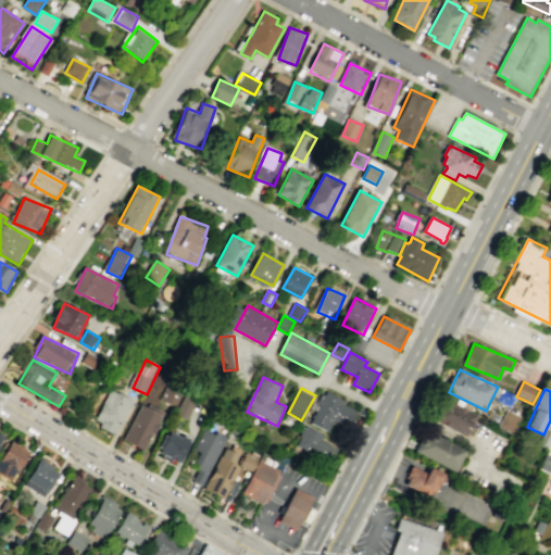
[(112,390),(135,401),(117,434),(101,427),(103,424),(97,419),(112,390)]
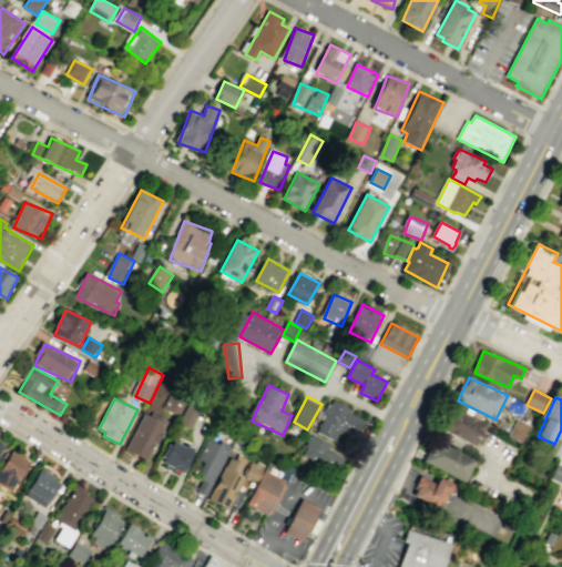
[(334,402),(319,434),(337,442),(343,429),(358,437),(367,418),(334,402)]
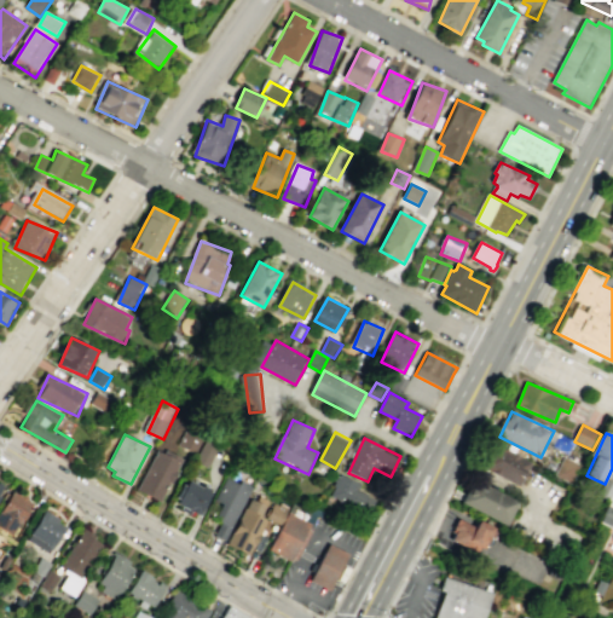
[(198,462),(210,468),(220,448),(209,442),(198,462)]
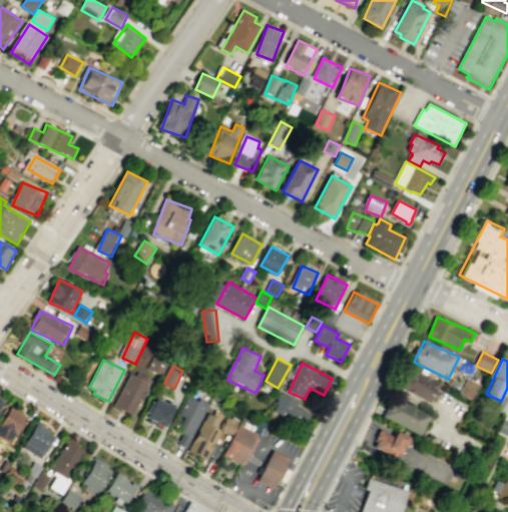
[(441,383),(411,369),(402,389),(432,403),(441,383)]
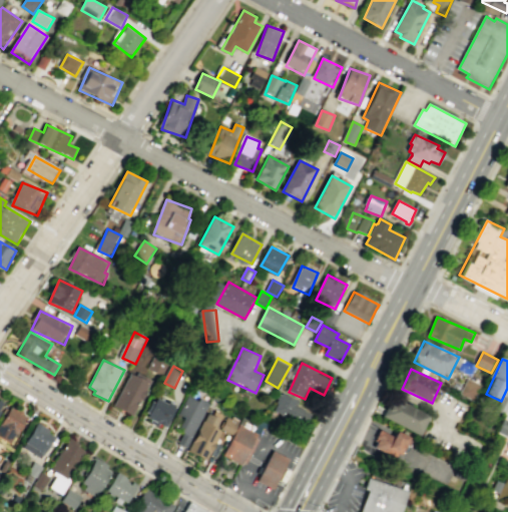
[(132,373),(137,377),(139,373),(153,380),(148,390),(149,391),(143,402),(142,401),(134,417),(115,406),(132,373)]
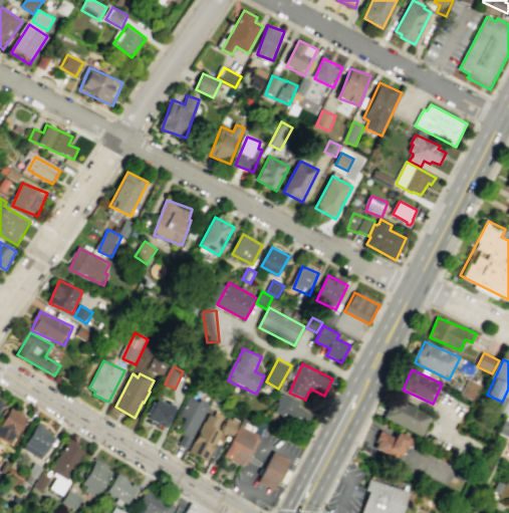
[(463,394),(470,379),(484,387),(477,401),(463,394)]
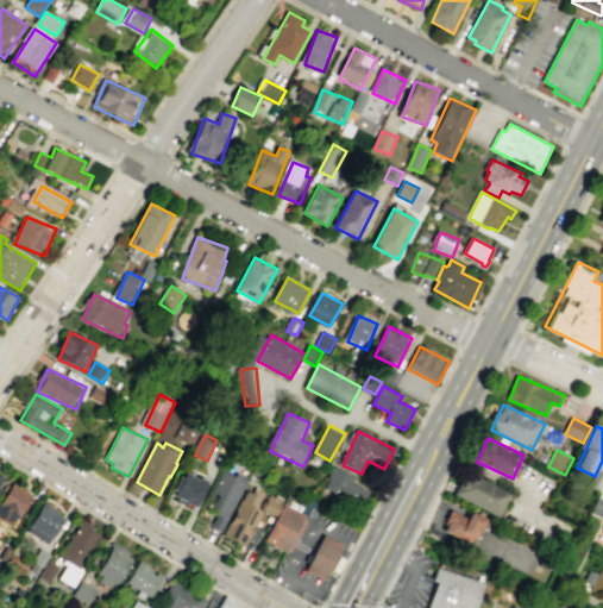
[(366,506),(372,491),(356,484),(358,477),(335,468),(327,491),(366,506)]
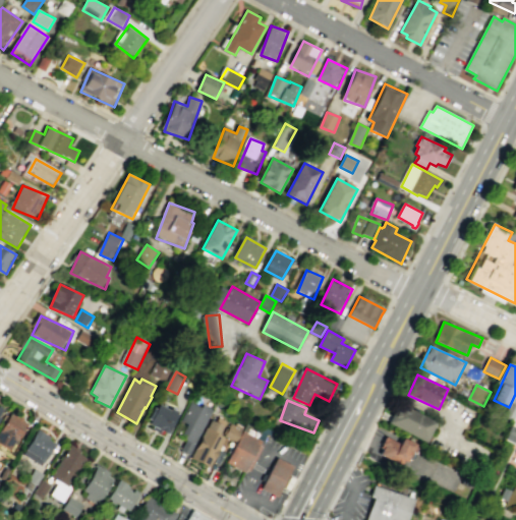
[(188,440),(183,453),(194,457),(213,410),(192,402),(184,422),(188,423),(183,438),(188,440)]
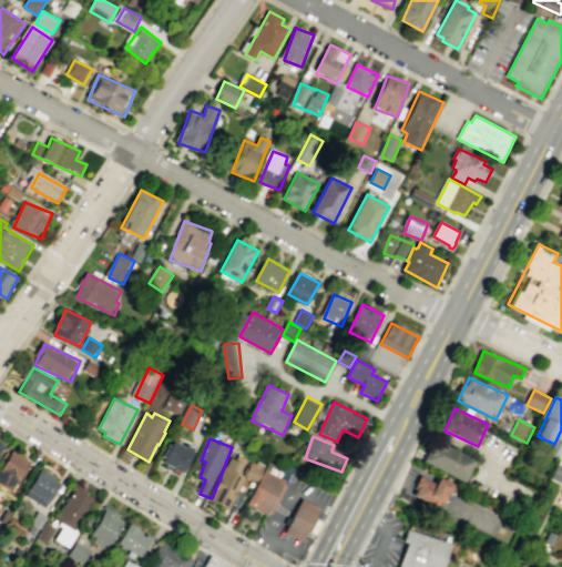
[(162,466),(186,475),(195,449),(172,441),(162,466)]
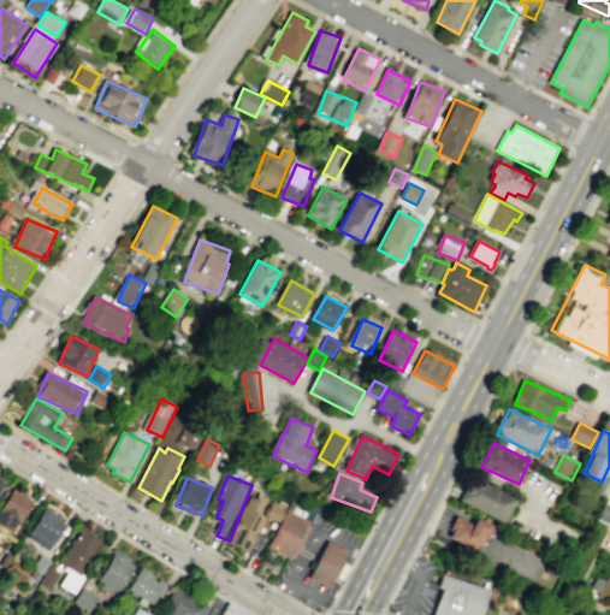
[(508,522),(517,498),(472,479),(462,502),(508,522)]
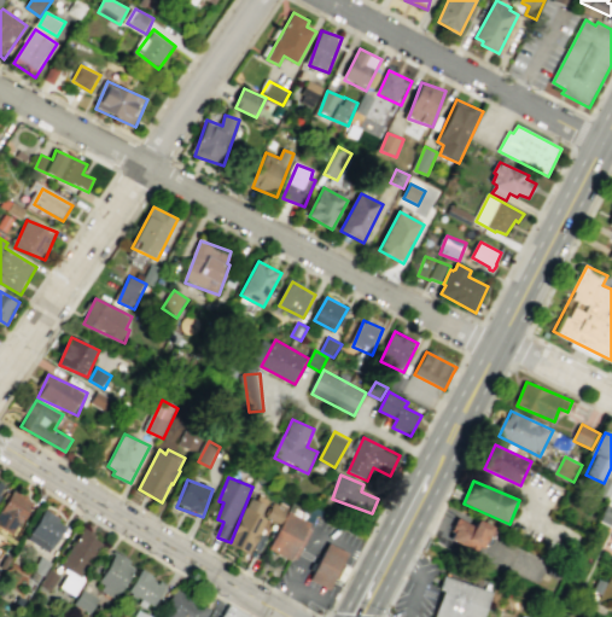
[(34,499),(11,490),(0,521),(0,528),(21,536),(34,499)]
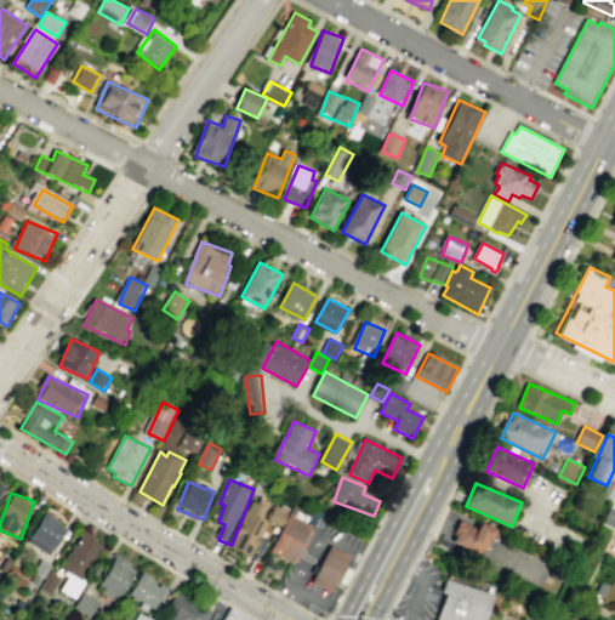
[(271,523),(265,519),(272,505),(254,496),(232,546),(262,561),(271,541),(263,538),(271,523)]
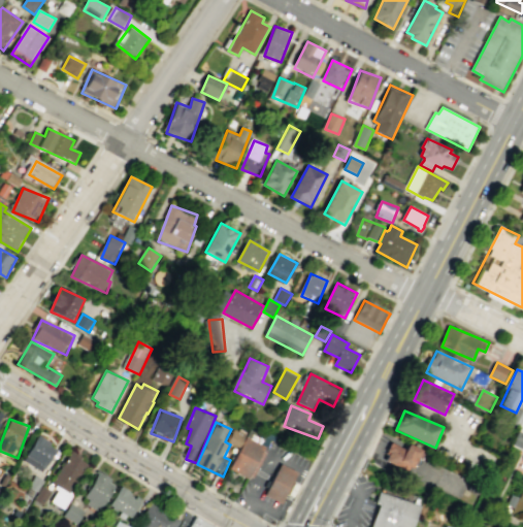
[(25,462),(45,472),(59,448),(38,436),(25,462)]
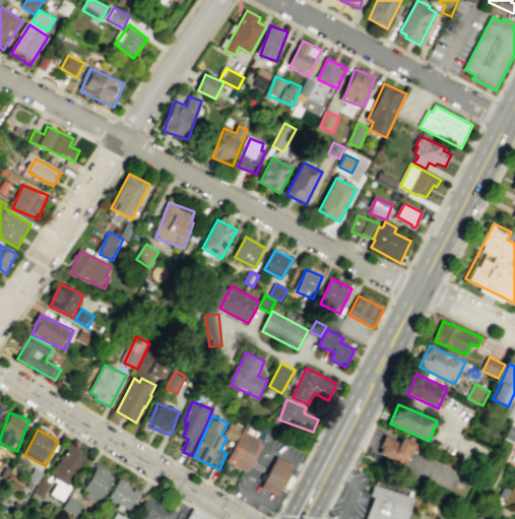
[(247,473),(264,442),(244,432),(227,462),(247,473)]
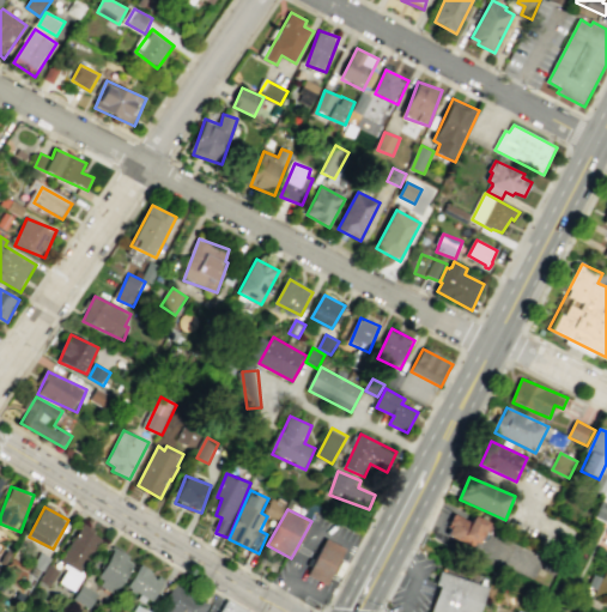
[(492,525),(477,516),(473,522),(457,515),(448,535),(479,550),(492,525)]
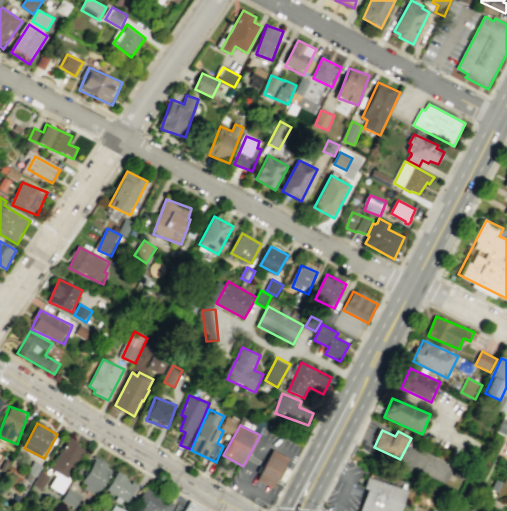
[(88,448),(70,438),(52,471),(58,474),(52,487),(63,493),(88,448)]
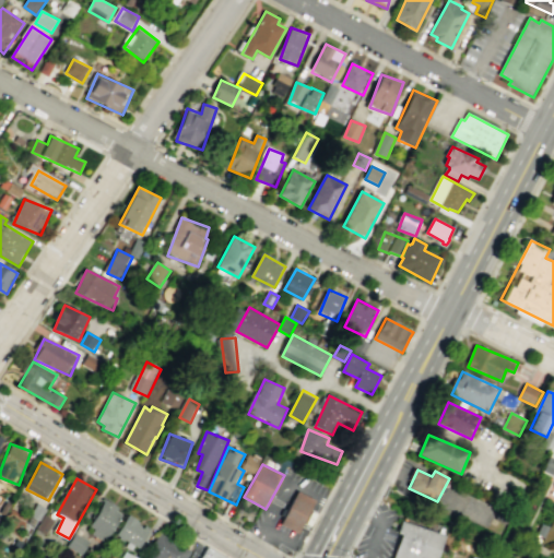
[(282,524),(299,493),(316,501),(304,526),(299,534),(282,524)]
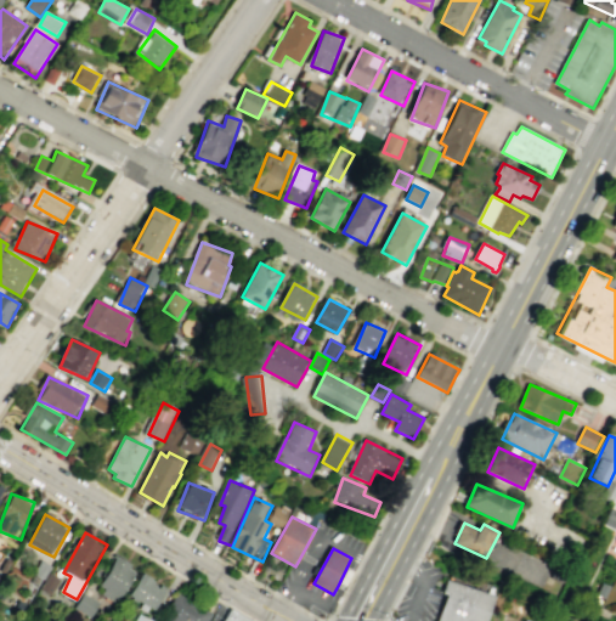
[(137,565),(117,557),(101,594),(123,603),(137,565)]
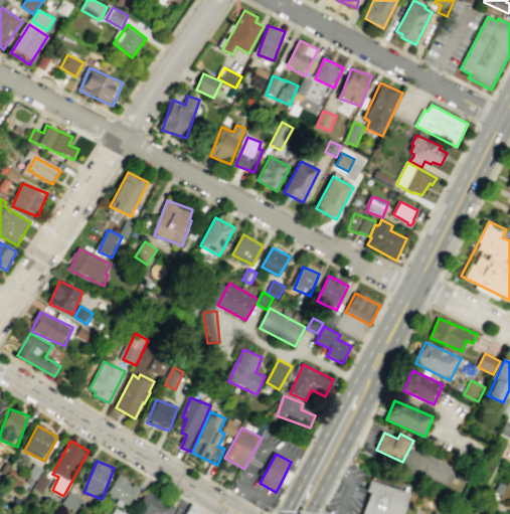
[(36,464),(45,469),(38,481),(29,476),(36,464)]
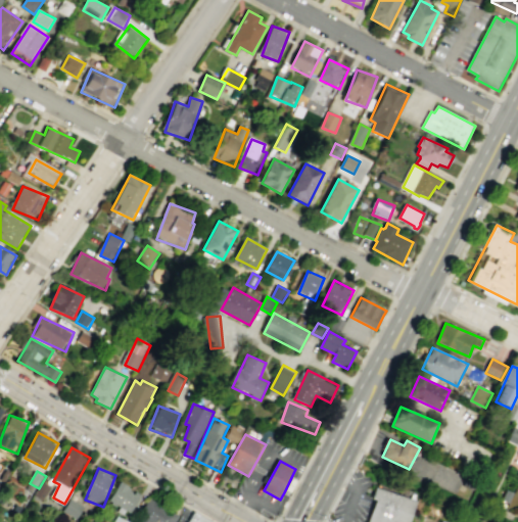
[(44,482),(53,487),(45,502),(35,495),(44,482)]
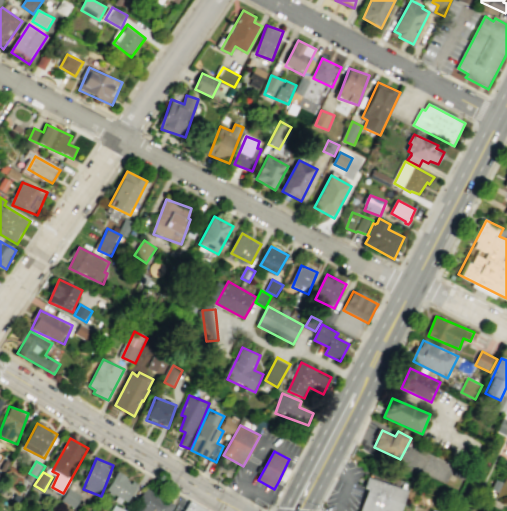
[(129,503),(140,484),(119,472),(108,491),(129,503)]
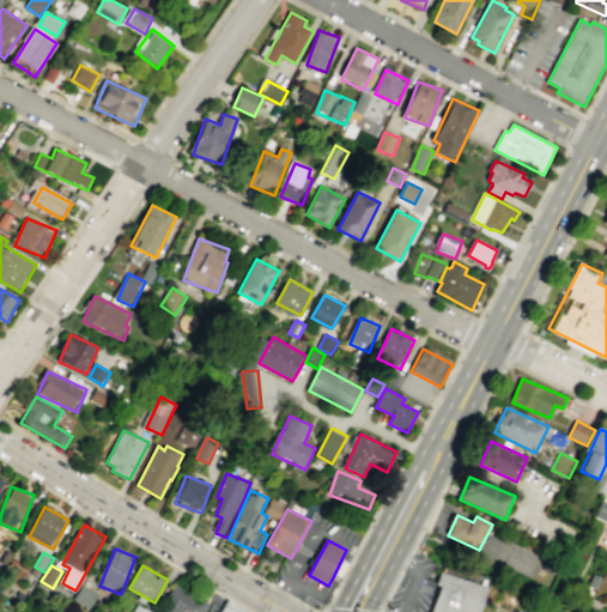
[(432,611),(445,573),(491,588),(481,611),(432,611)]
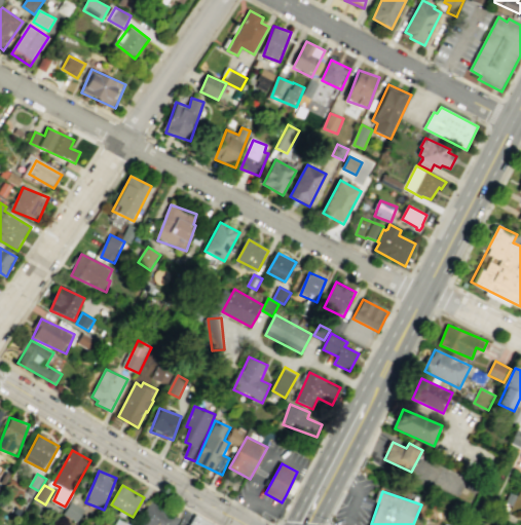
[(66,515),(79,522),(85,510),(73,502),(66,515)]
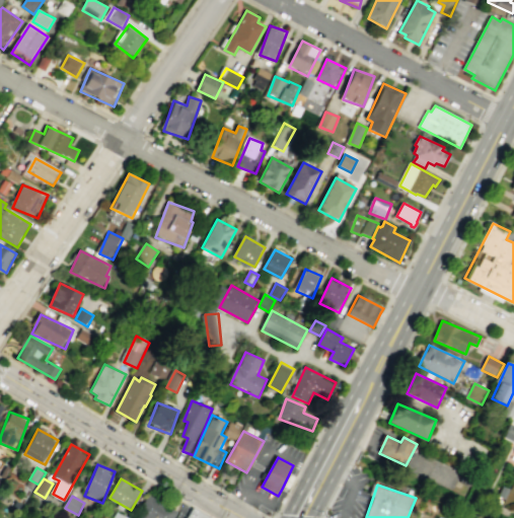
[(175,517),(178,512),(150,496),(137,517),(175,517)]
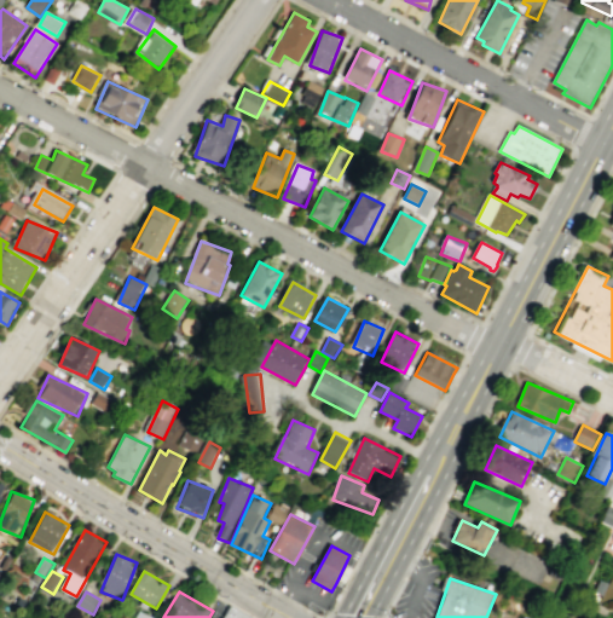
[(252,617),(232,606),(225,617),(252,617)]
